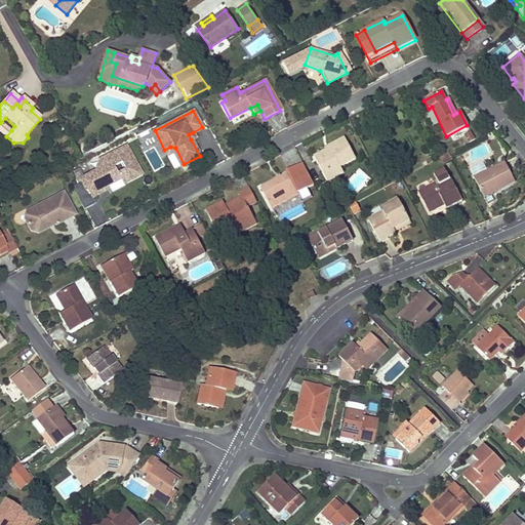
[(0,122),(0,130),(6,136),(11,130),(1,122),(0,123),(0,122)]
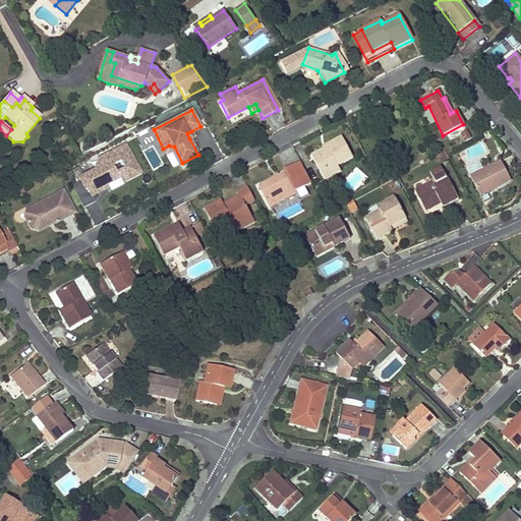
[(471,138),(467,131),(461,134),(465,141),(471,138)]
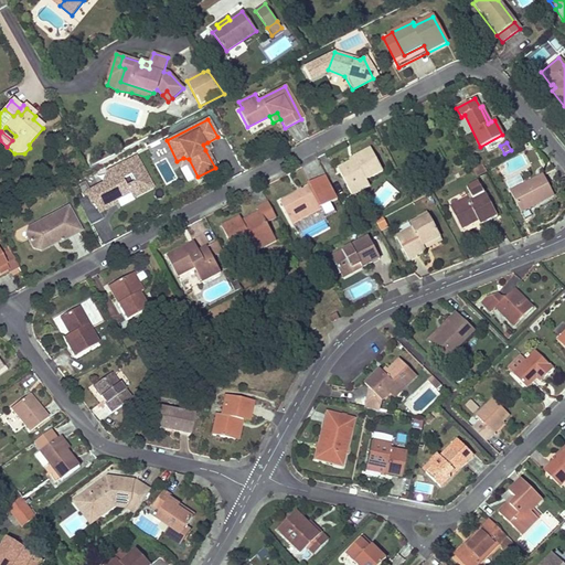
[(354,160),(338,169),(352,195),(369,185),(366,180),(382,171),(371,149),(353,158),(354,160)]
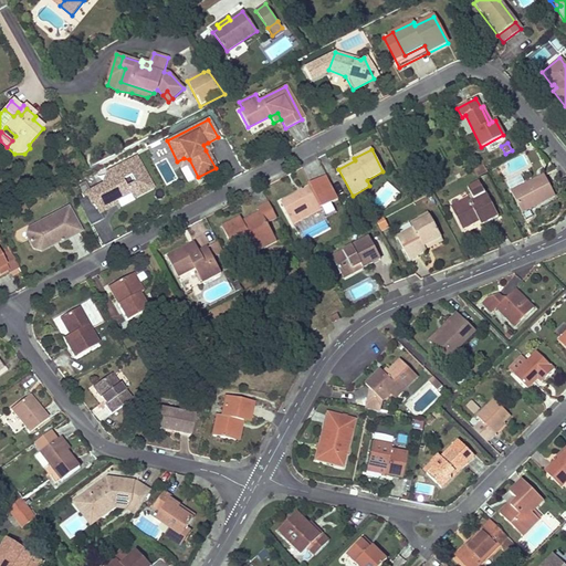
[(132,198),(152,188),(135,157),(105,173),(109,180),(85,194),(90,201),(79,207),(90,226),(103,220),(98,212),(106,209),(108,203),(129,192),(132,198)]
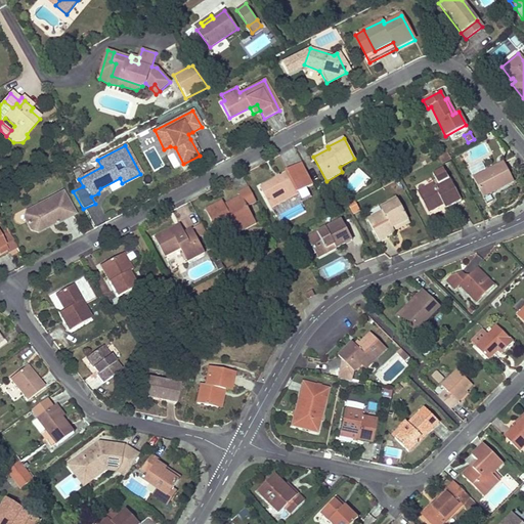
[(183,164),(175,147),(170,146),(164,149),(167,155),(173,151),(181,166),(183,164)]
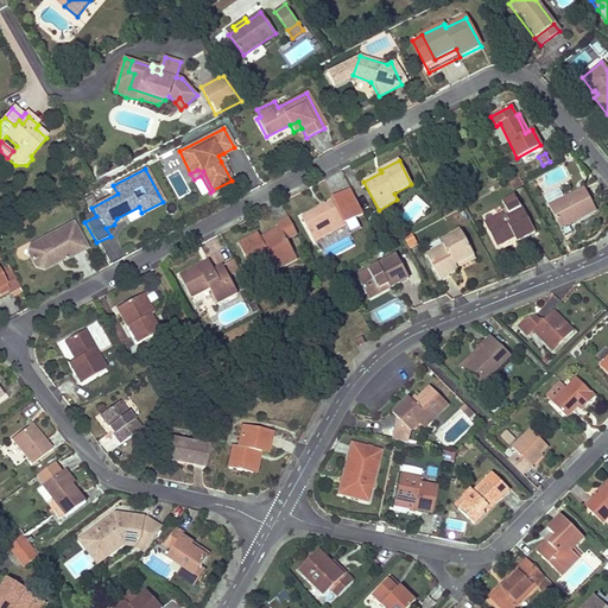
[(519,177),(508,183),(512,190),(524,185),(519,177)]
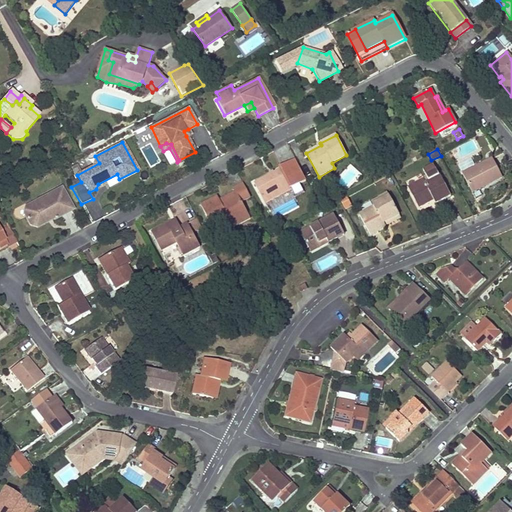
[(492,158),(463,174),(472,192),(502,177),(492,158)]
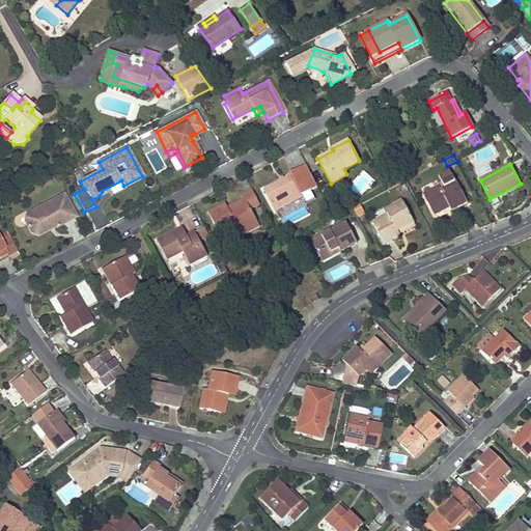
[(305,166),(290,174),(291,176),(264,191),(275,211),(291,201),(290,199),(301,194),(315,186),(305,166)]
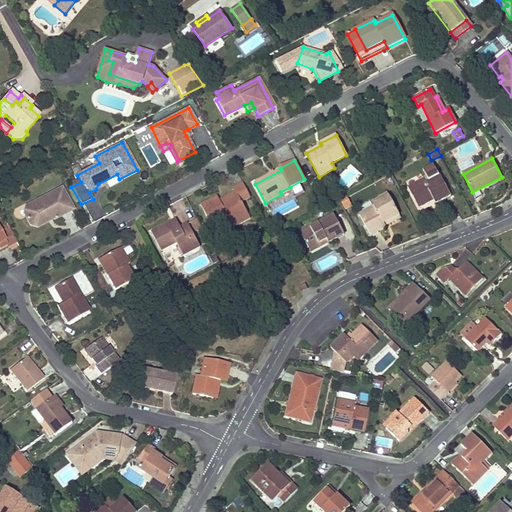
[(424,180),(408,187),(419,208),(429,203),(428,200),(433,198),(435,203),(450,195),(433,165),(423,170),(426,175),(423,177),(424,180)]
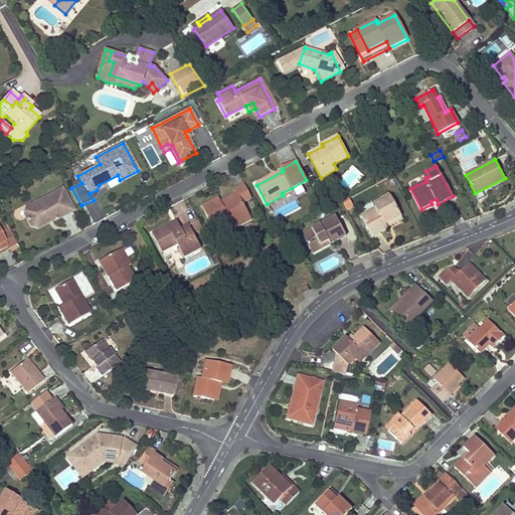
[(222,205),(220,202),(218,197),(202,206),(212,225),(228,217),(231,222),(248,214),(242,203),(251,198),(243,184),(234,189),(237,193),(238,196),(222,205)]
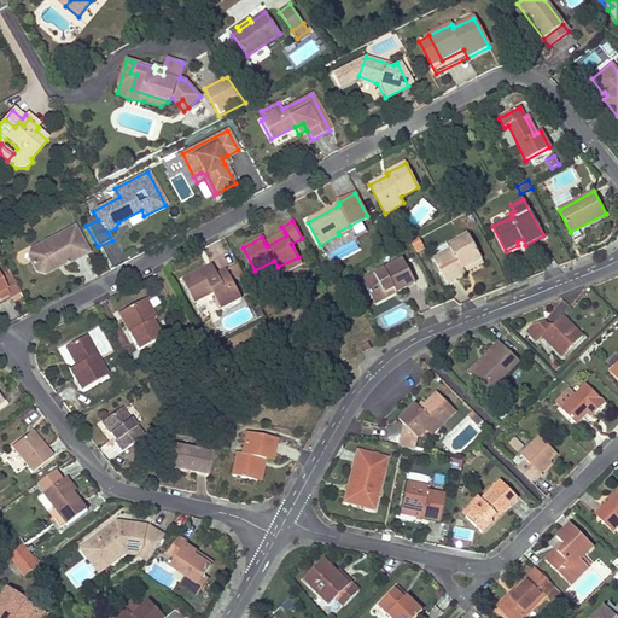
[(31,248),(28,258),(35,272),(45,274),(64,263),(65,266),(88,254),(74,227),(31,248)]
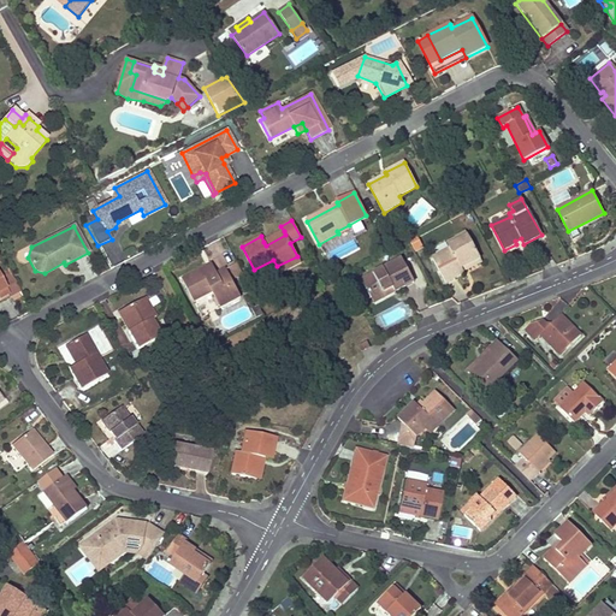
[(284,231),(264,242),(266,246),(285,235),(284,231)]
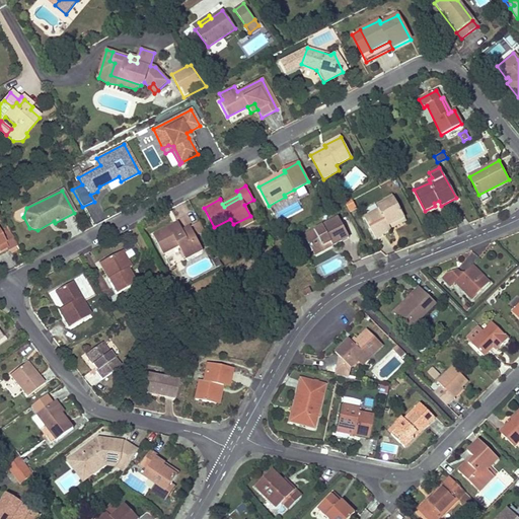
[(376,206),(377,208),(393,199),(392,196),(383,201),(383,202),(376,206)]
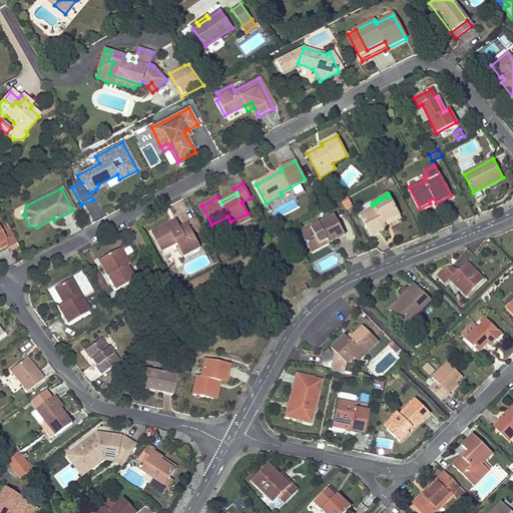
[(389,196),(373,205),(375,207),(360,215),(371,236),(386,228),(386,227),(384,223),(399,215),(389,196)]
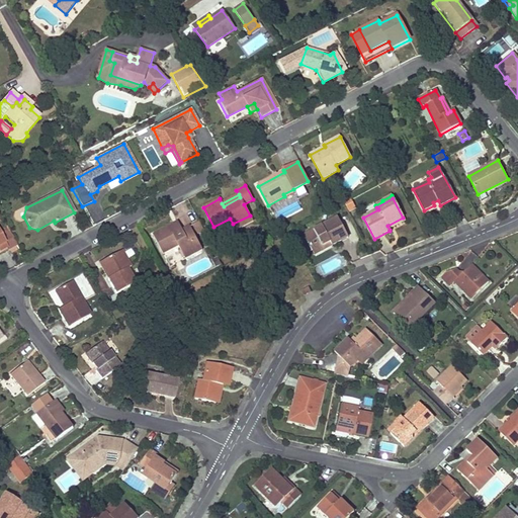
[(350,199),(344,202),(349,211),(355,208),(350,199)]
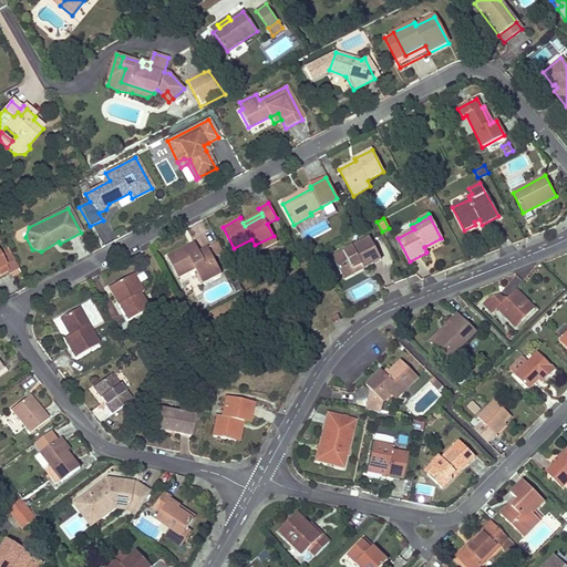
[(274,236),(255,245),(258,251),(277,241),(274,236)]
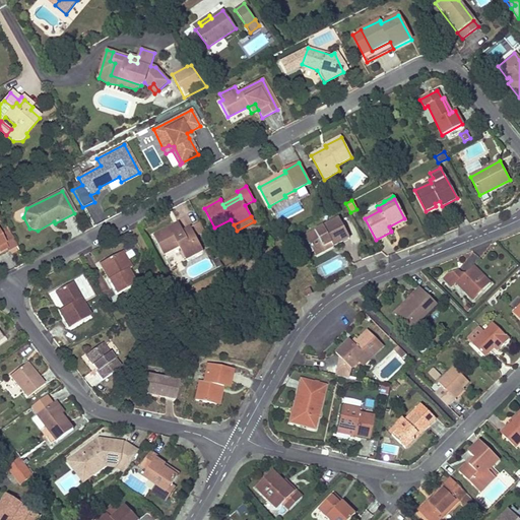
[(306,236),(314,252),(331,243),(333,247),(349,238),(339,218),(306,236)]
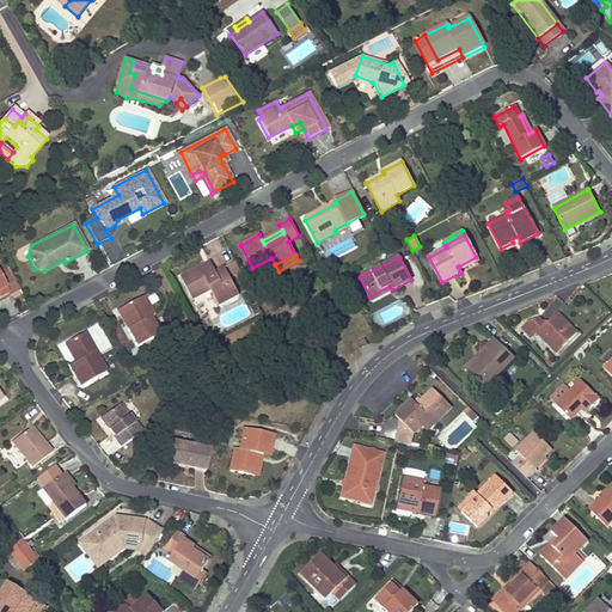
[(476,257),(458,267),(460,271),(478,261),(476,257)]
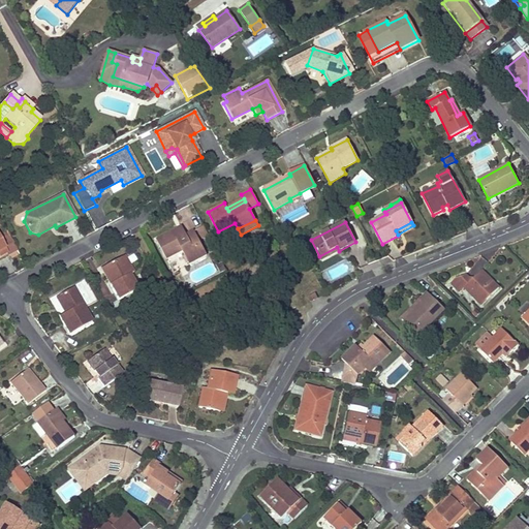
[(182,226),(177,229),(181,238),(186,236),(182,226)]
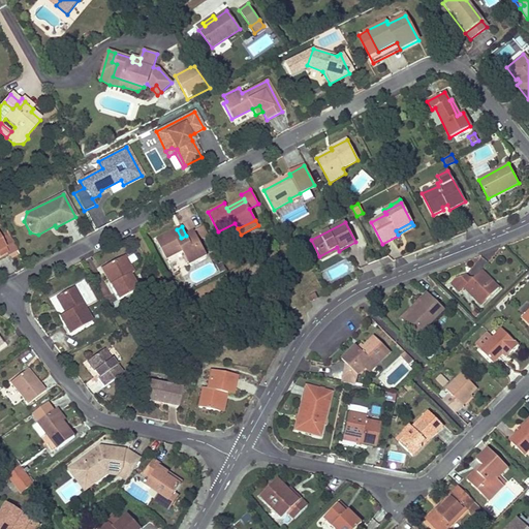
[(207,232),(204,227),(196,230),(199,237),(207,232)]
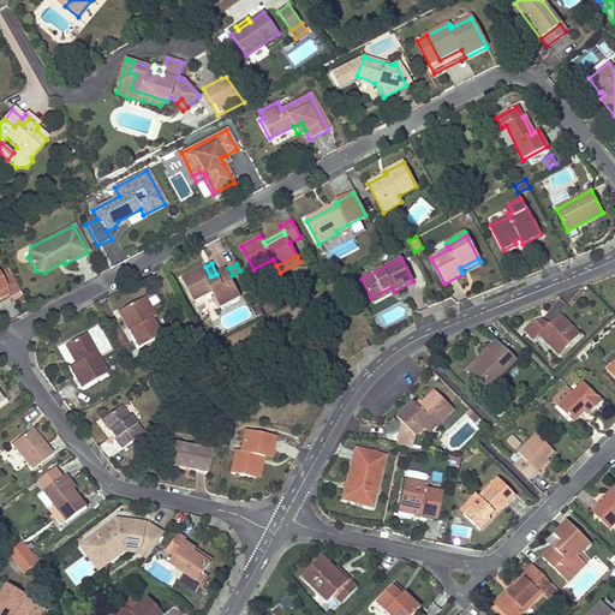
[(210,276),(206,267),(181,279),(192,300),(212,291),(220,308),(240,297),(225,268),(216,274),(210,276)]
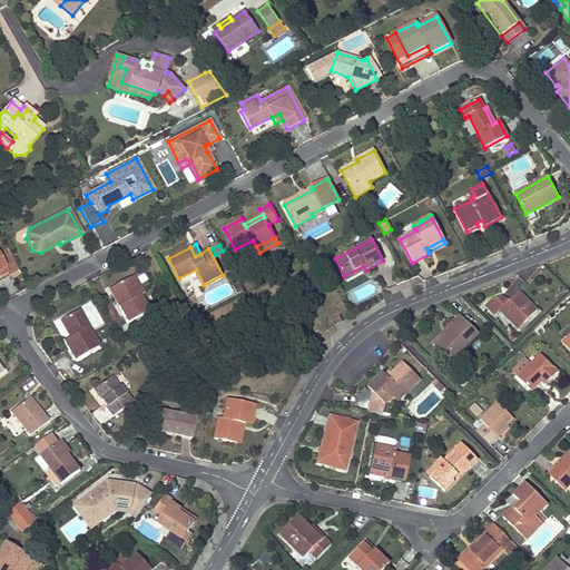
[(8,251),(0,254),(0,259),(7,272),(8,275),(18,271),(8,251)]
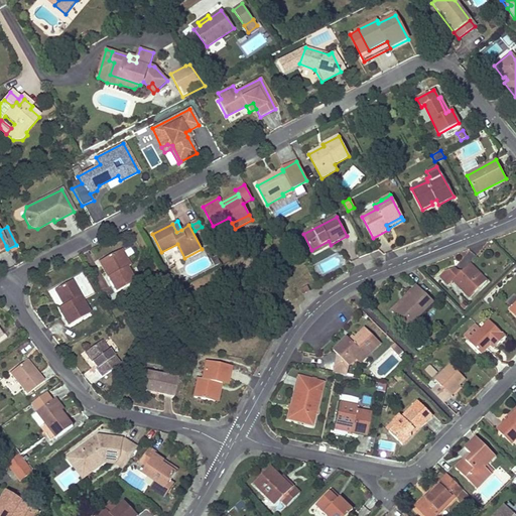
[(329,241),(311,250),(314,254),(331,245),(329,241)]
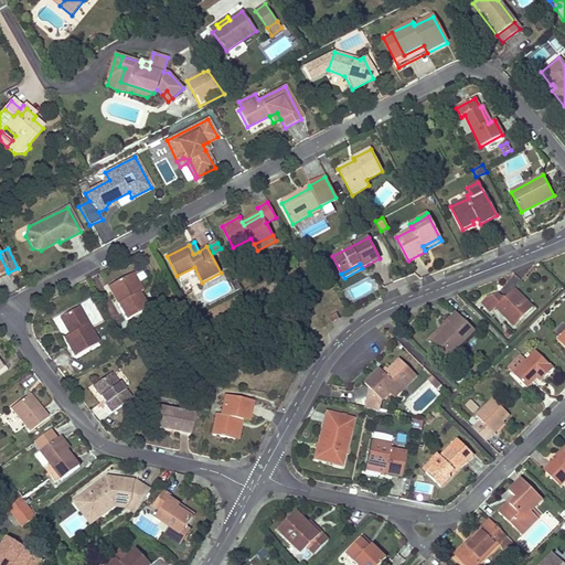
[(132,274),(112,285),(120,301),(117,304),(126,320),(147,309),(138,294),(142,291),(132,274)]
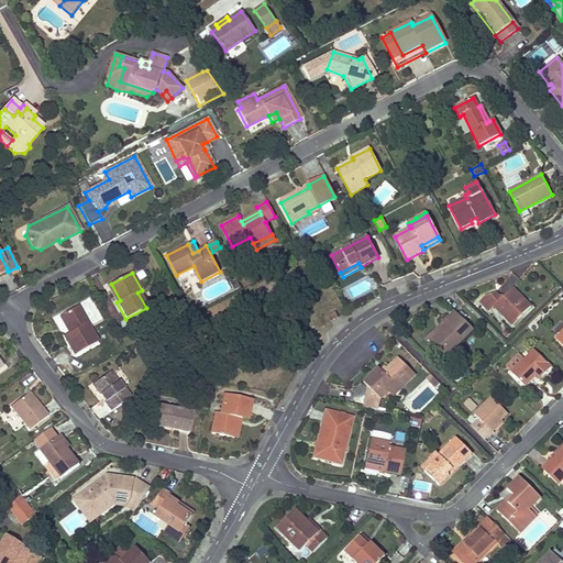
[(111,284),(108,285),(117,302),(120,300),(111,284)]
